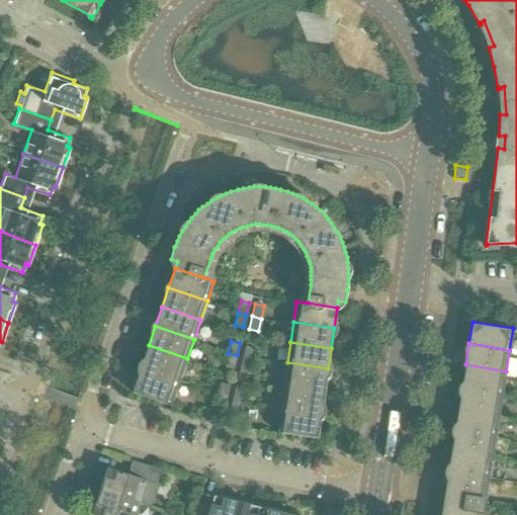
[(245,344),(242,356),(251,359),(254,346),(245,344)]
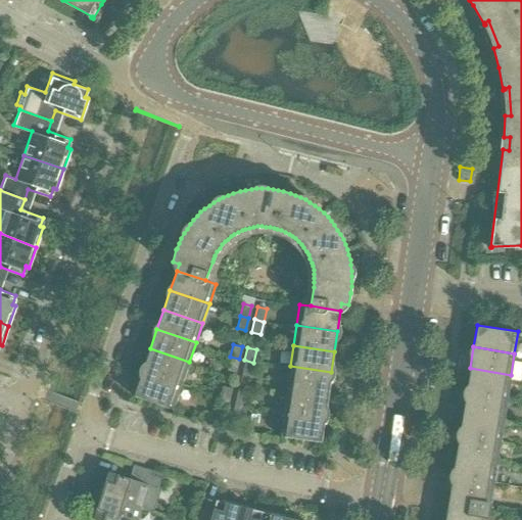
[(182,381),(189,362),(150,348),(143,368),(182,381)]
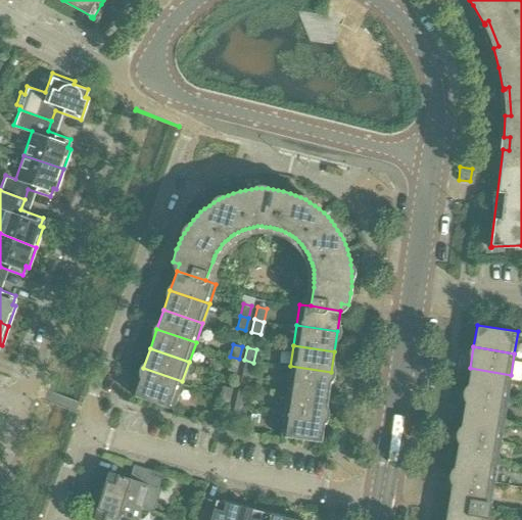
[(239,359),(230,357),(227,369),(235,371),(239,359)]
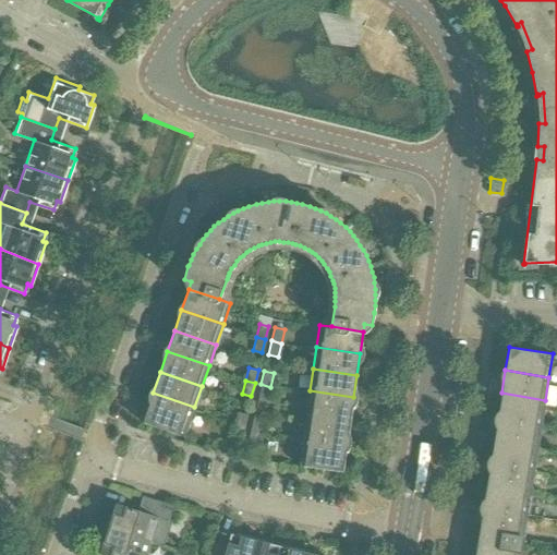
[(270,387),(261,384),(257,398),(267,400),(270,387)]
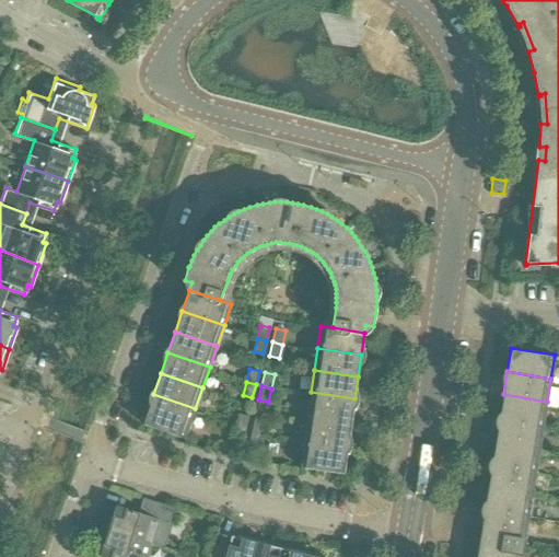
[(311,392),(307,414),(351,420),(354,398),(311,392)]
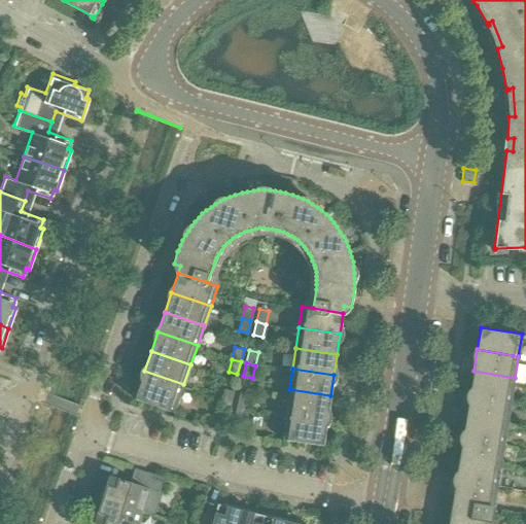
[(174,412),(183,384),(144,371),(135,398),(174,412)]
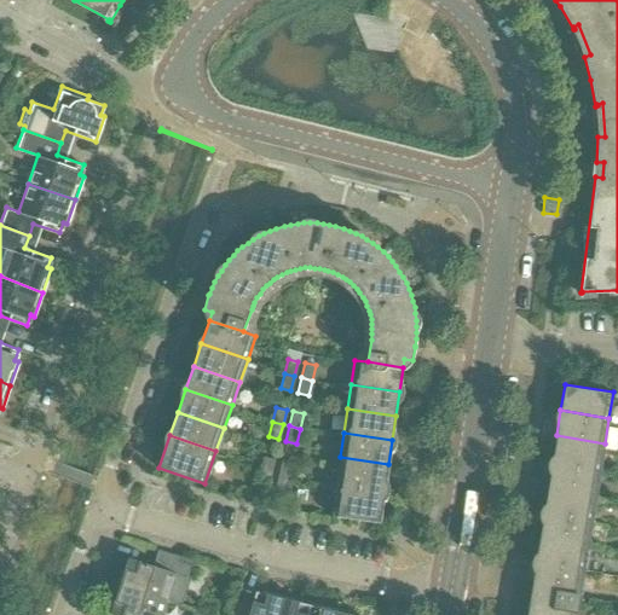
[(556,435),(553,460),(600,469),(605,444),(556,435)]
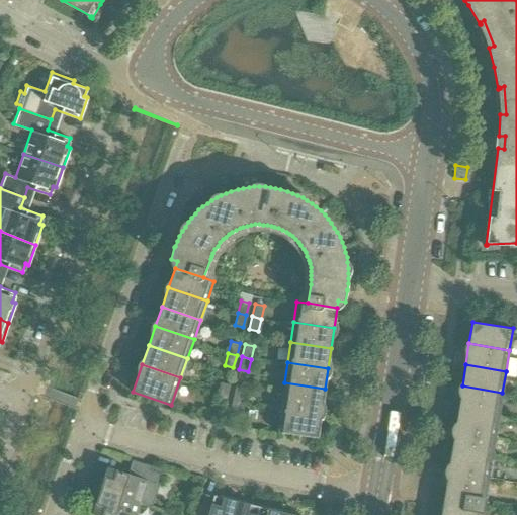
[(221,381),(218,394),(227,396),(230,383),(221,381)]
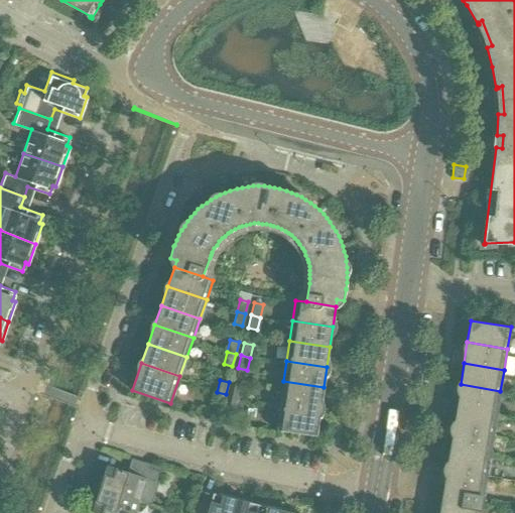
[(283,381),(280,401),(320,407),(324,387),(283,381)]
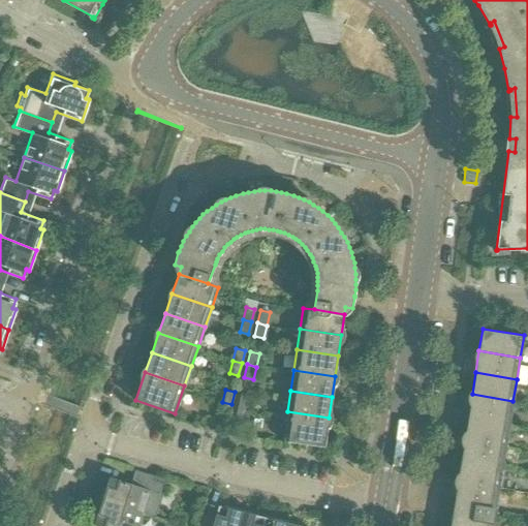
[(241,393),(238,405),(246,408),(249,395),(241,393)]
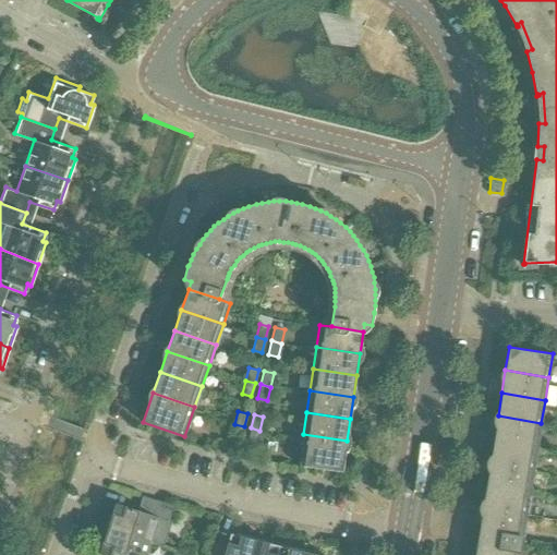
[(498,415),(494,437),(537,445),(541,423),(498,415)]
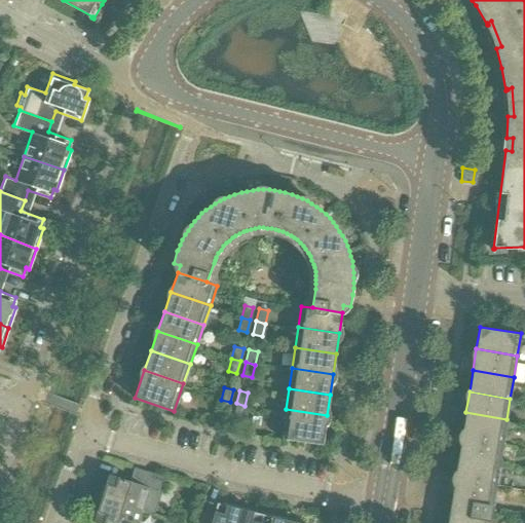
[(230,402),(221,400),(218,412),(227,414),(230,402)]
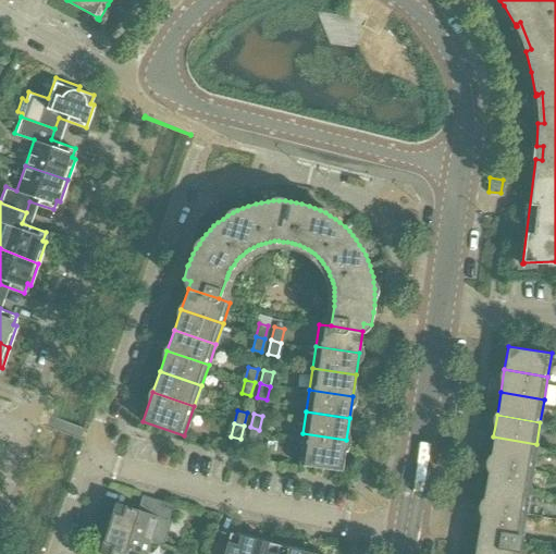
[(259,430),(250,427),(246,441),(256,443),(259,430)]
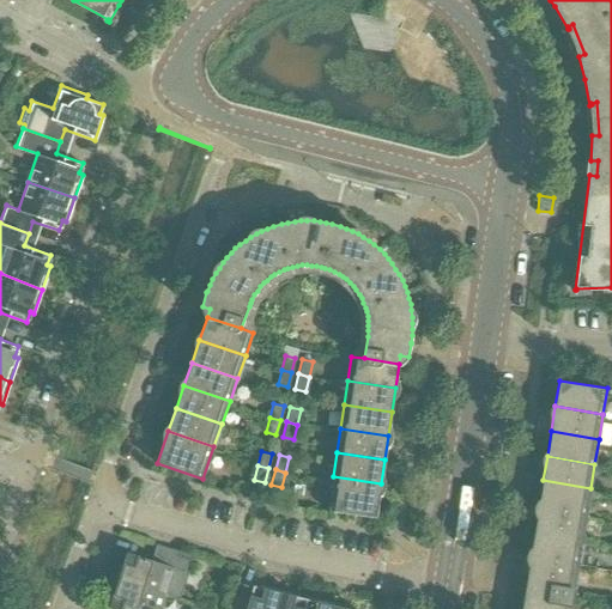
[(381,483),(333,476),(328,510),(376,517),(381,483)]
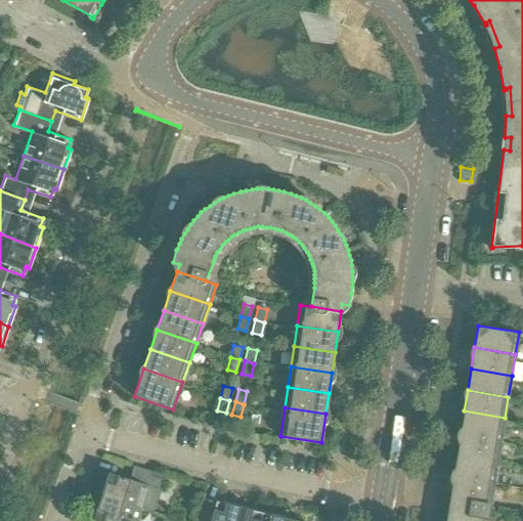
[(464,410),(461,432),(502,439),(505,418),(464,410)]
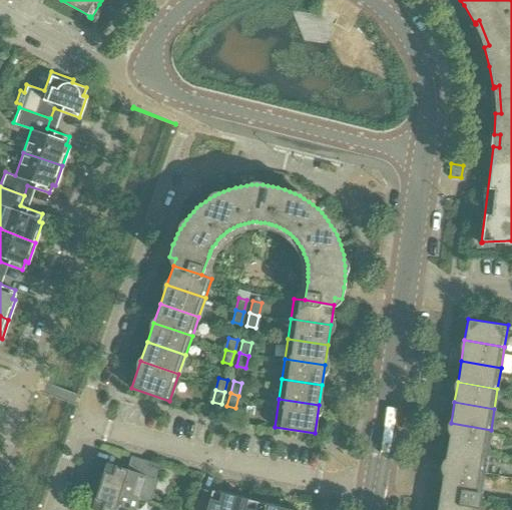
[(451,423),(447,444),(487,451),(491,430),(451,423)]
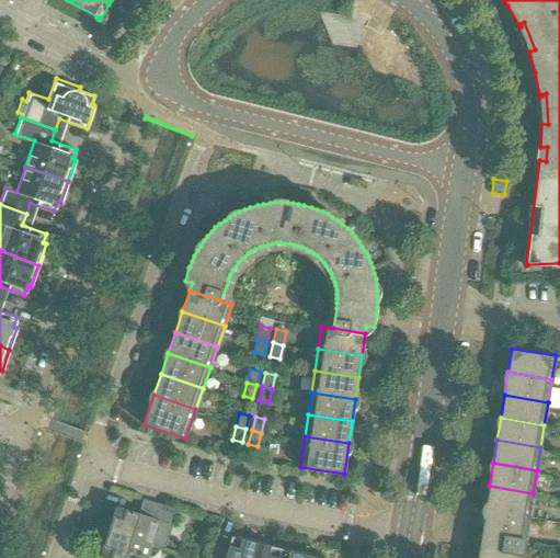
[(489,486),(486,509),(529,516),(533,493),(489,486)]
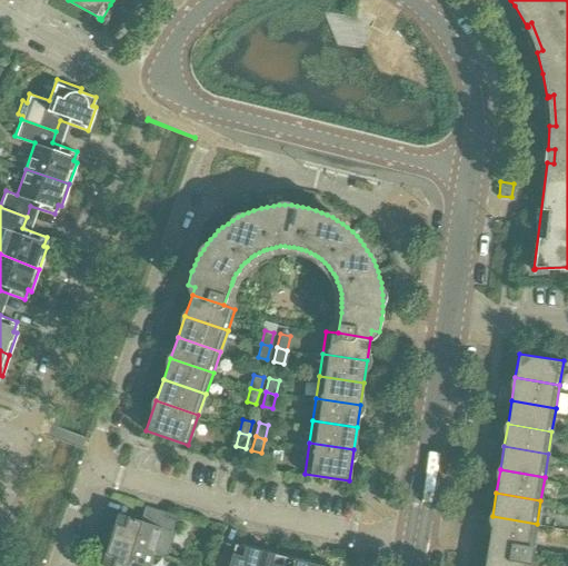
[(108,537),(153,552),(167,556),(173,530),(178,515),(150,506),(145,522),(128,516),(127,516),(118,513),(115,523),(113,525),(111,524),(108,537)]
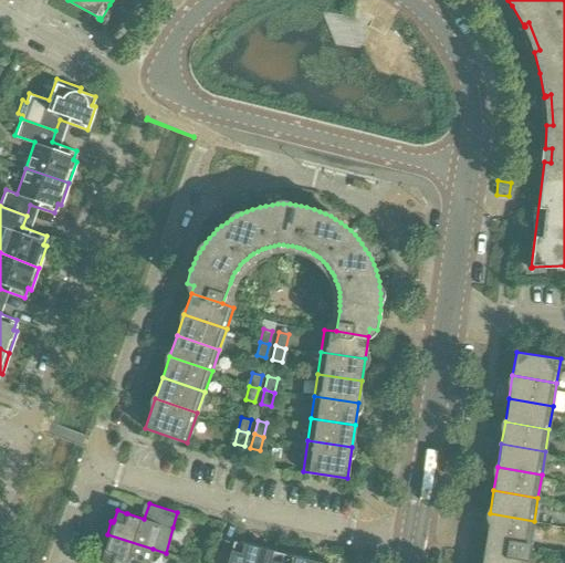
[(485,538),(491,538),(525,544),(530,544),(534,521),(490,513),(485,538)]
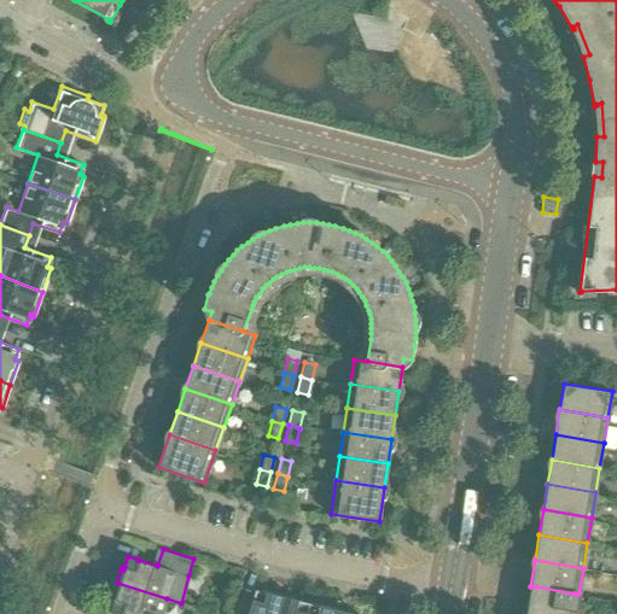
[(122,613),(162,613),(167,598),(117,583),(112,597),(115,597),(114,600),(114,601),(111,610),(121,613),(122,613)]
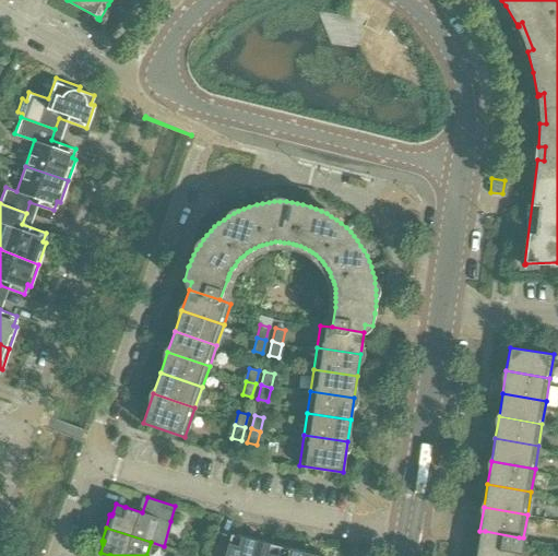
[(485,531),(482,545),(515,552),(519,537),(485,531)]
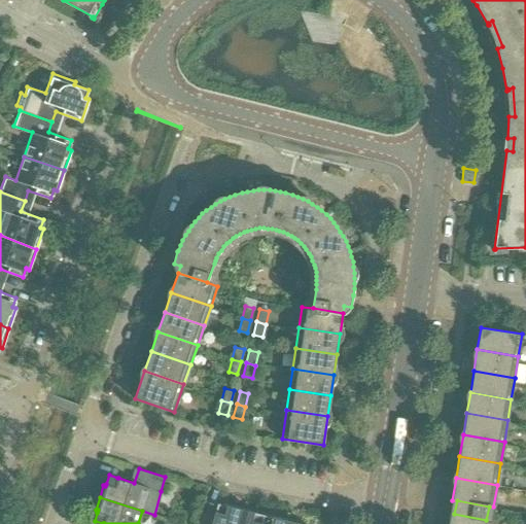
[(236,523),(241,508),(231,505),(231,508),(226,507),(216,504),(214,513),(202,510),(198,523),(236,523)]
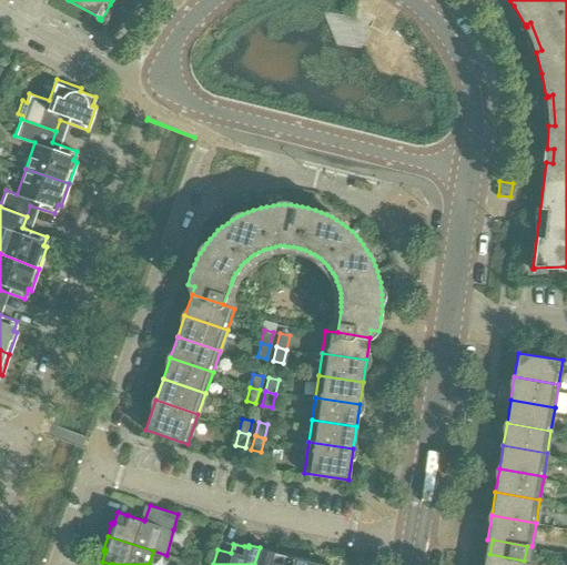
[(282,564),(284,555),(274,553),(270,552),(270,550),(260,547),(254,564),(282,564)]
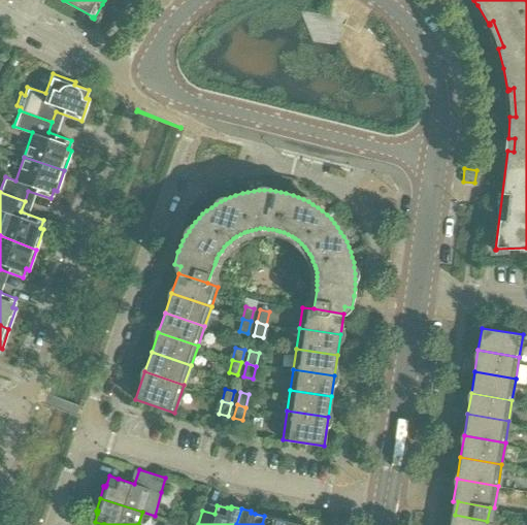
[(451,515),(449,524),(491,524),(492,522),(487,521),(455,515),(451,515)]
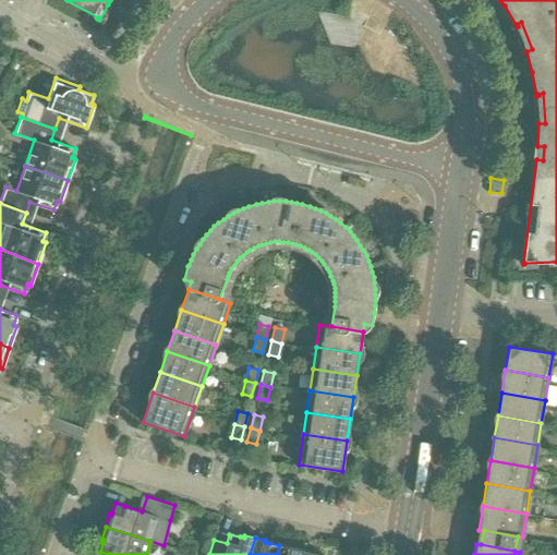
[(277,554),(302,554),(303,551),(288,547),(279,545),(277,554)]
